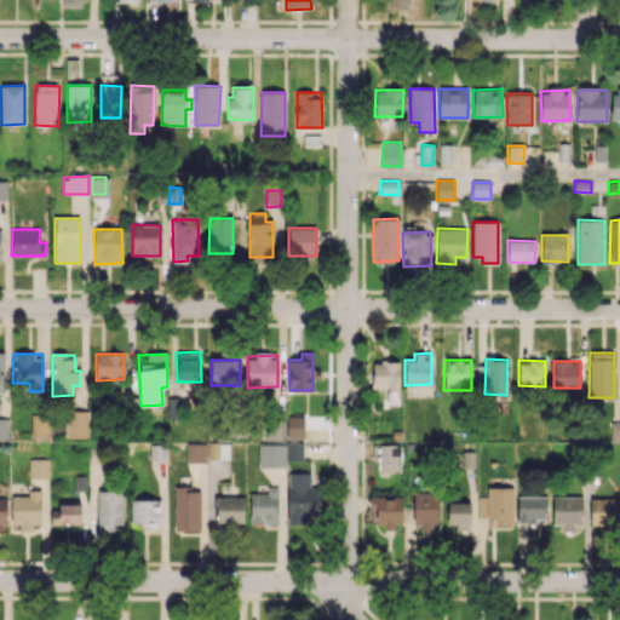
[(399,362),(372,362),(372,390),(399,390),(399,362)]
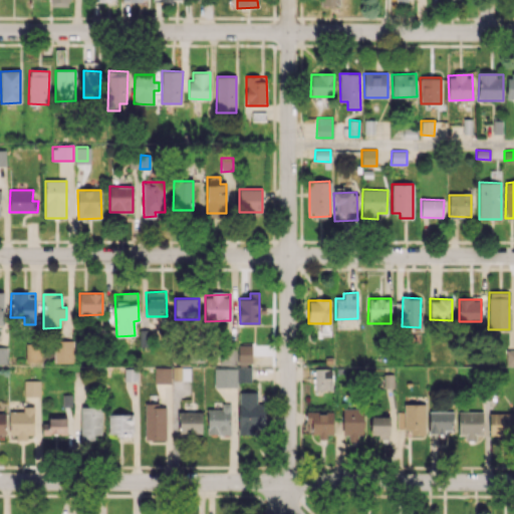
[(74,362),(73,340),(53,340),(54,362),(74,362)]
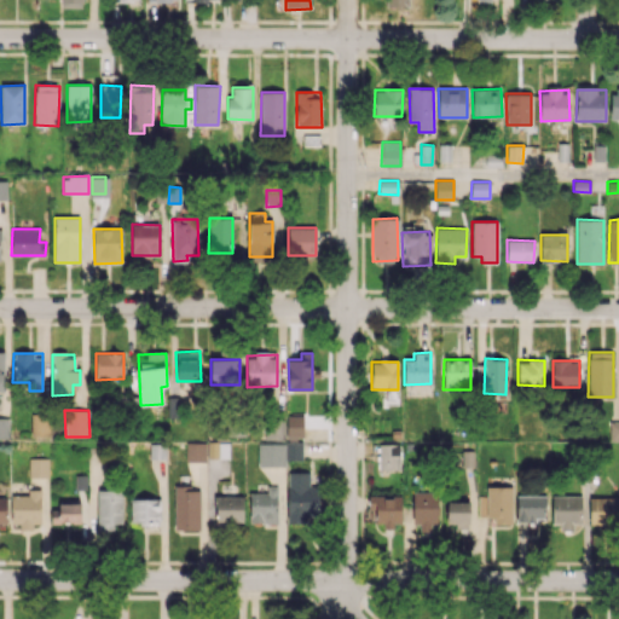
[(30,435),(48,435),(48,415),(32,414),(30,435)]
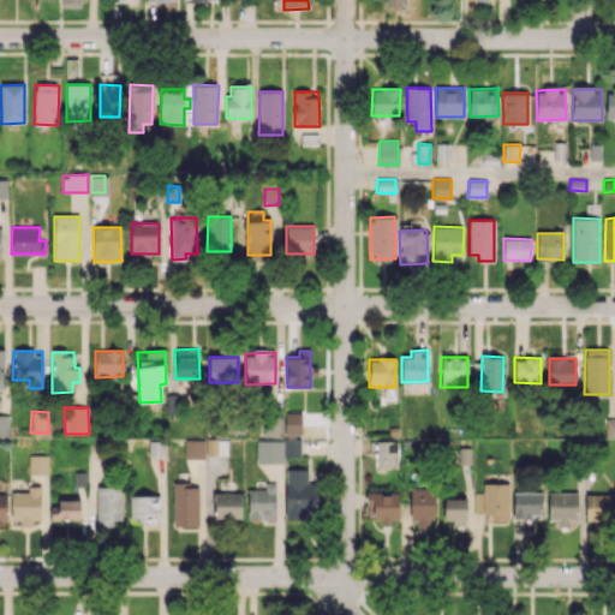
[(302,413),(285,413),(284,434),(300,434),(302,413)]
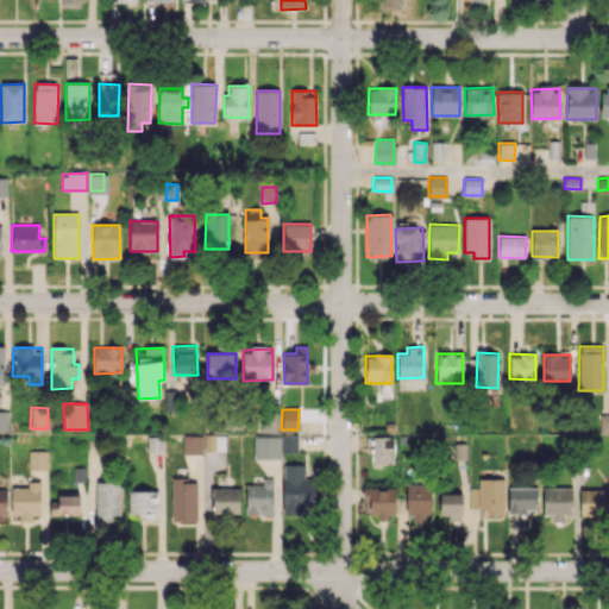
[(10,412),(0,410),(0,432),(10,432),(10,412)]
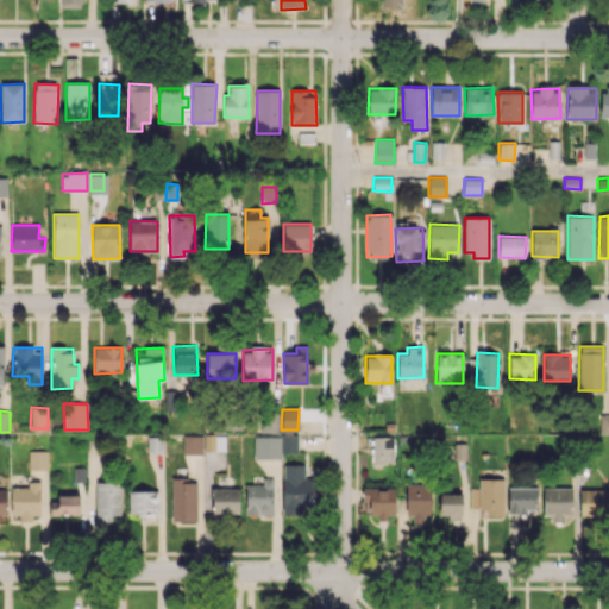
[(261,432),(278,432),(278,414),(259,414),(261,432)]
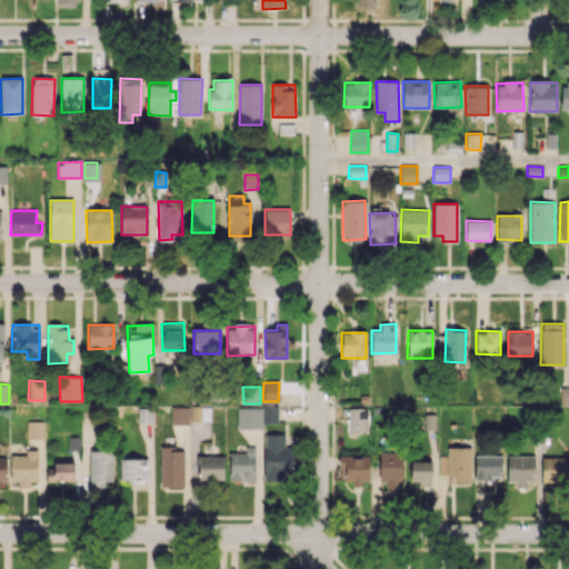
[(171,423),(188,423),(188,406),(170,407),(171,423)]
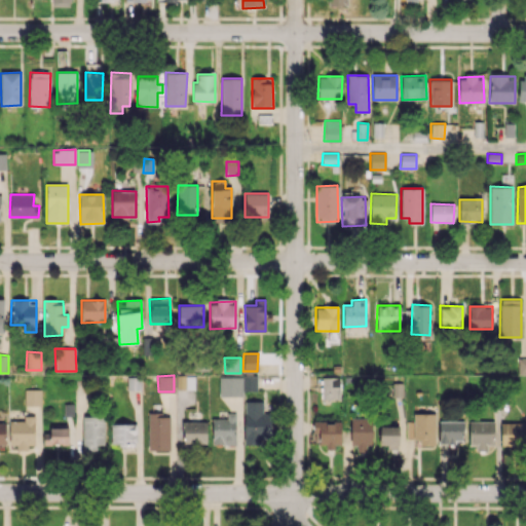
[(181,388),(194,388),(194,376),(181,375),(181,388)]
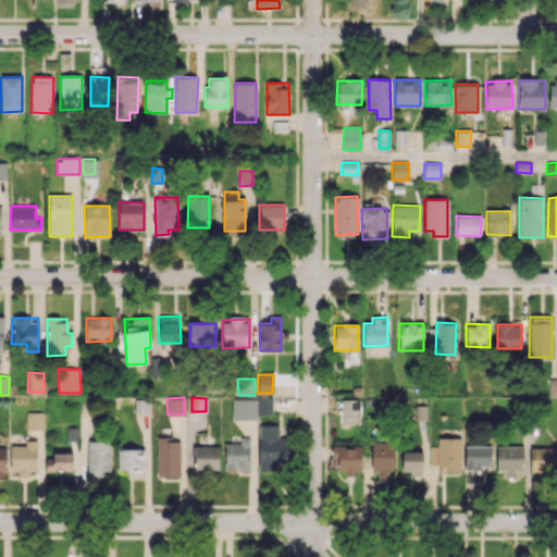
[(257,413),(272,413),(272,397),(257,398),(257,413)]
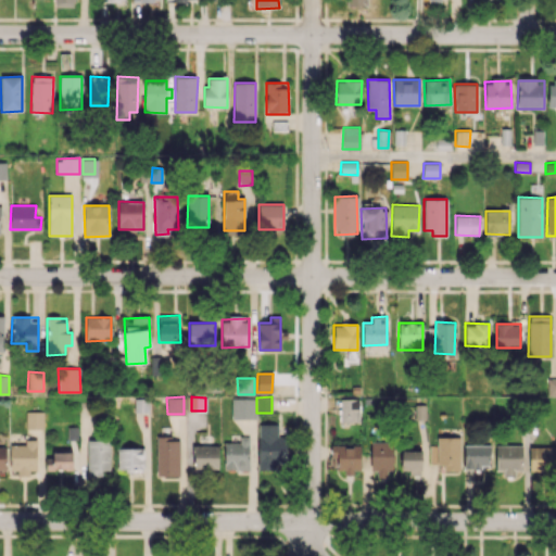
[(231,418),(255,418),(255,399),(231,399),(231,418)]
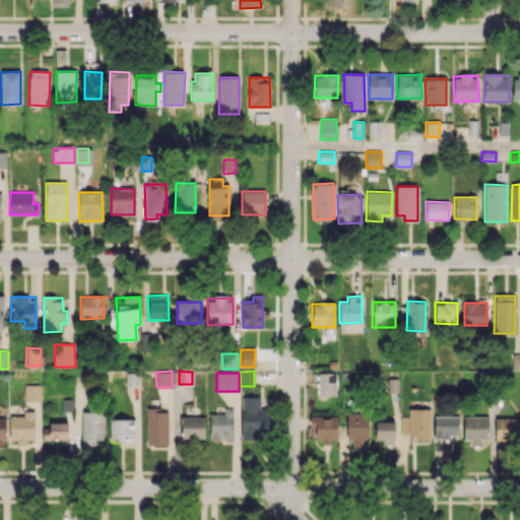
[(335,382),(328,382),(328,374),(317,374),(318,394),(336,394),(335,382)]
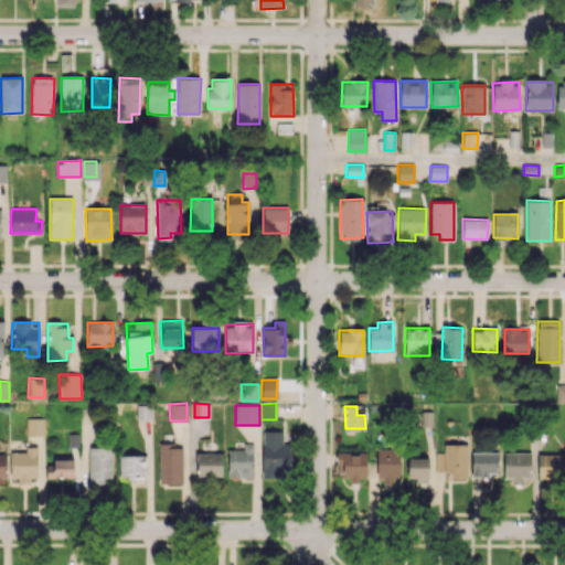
[(44,417),(27,417),(27,436),(44,436),(44,417)]
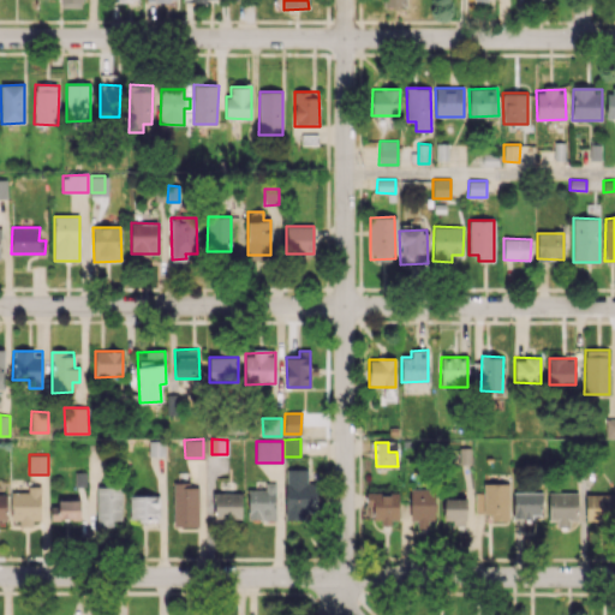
[(285,519),(315,519),(316,483),(306,483),(308,469),(286,469),(285,519)]
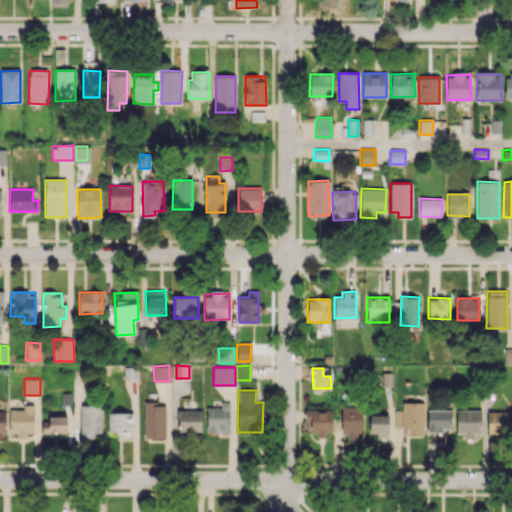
[(144,438),(164,438),(165,405),(158,405),(158,401),(144,400),(144,438)]
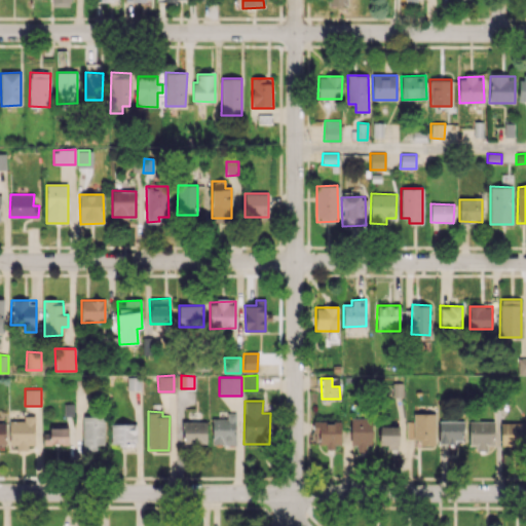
[(212,418),(212,444),(235,444),(235,412),(218,412),(218,418),(212,418)]
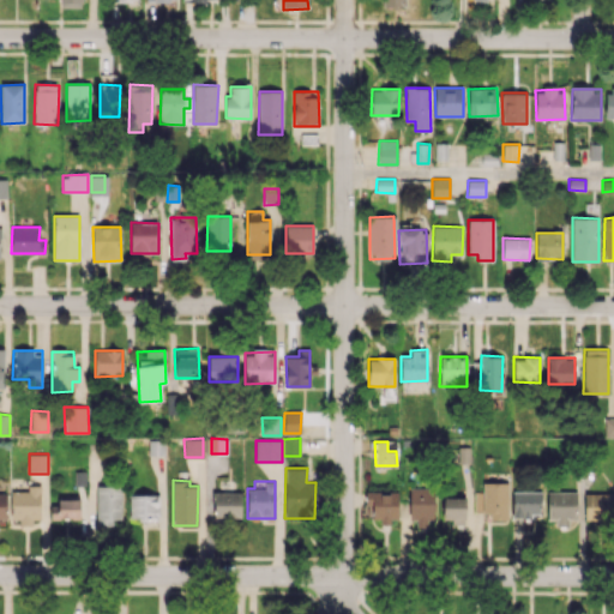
[(507,482),(482,482),(482,519),(507,519),(507,482)]
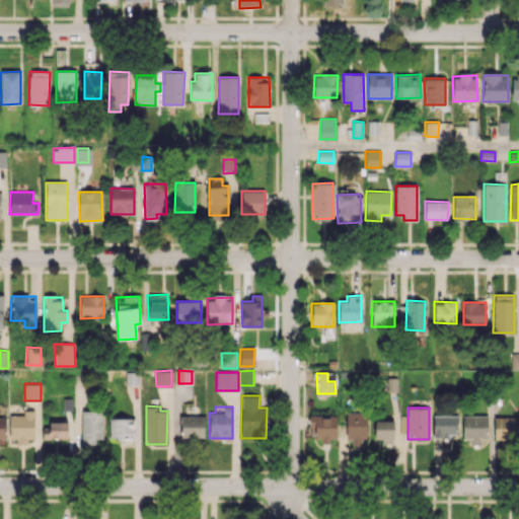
[(33,439),(34,411),(23,411),(23,415),(9,415),(9,439),(33,439)]
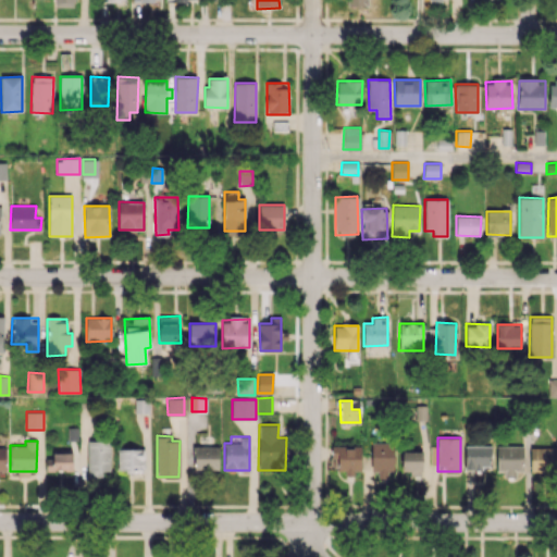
[(87,441),(87,477),(110,477),(110,441),(87,441)]
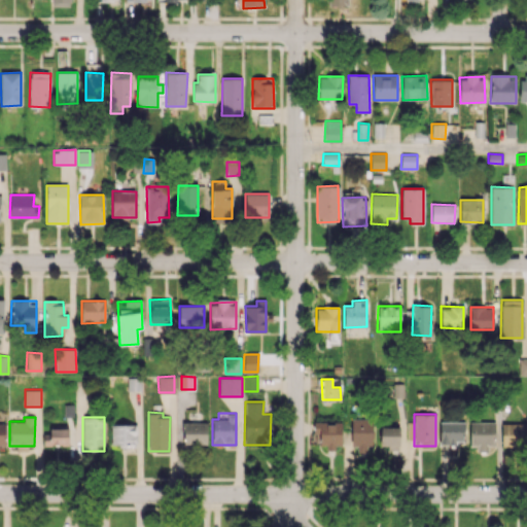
[(373,449),(372,418),(351,419),(352,450),(373,449)]
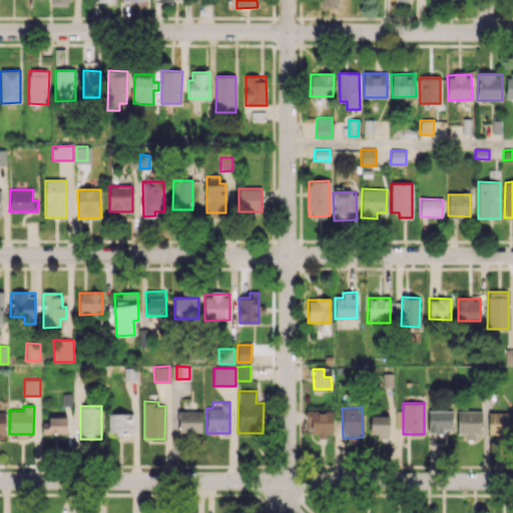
[(333,410),(304,410),(304,434),(332,435),(333,410)]
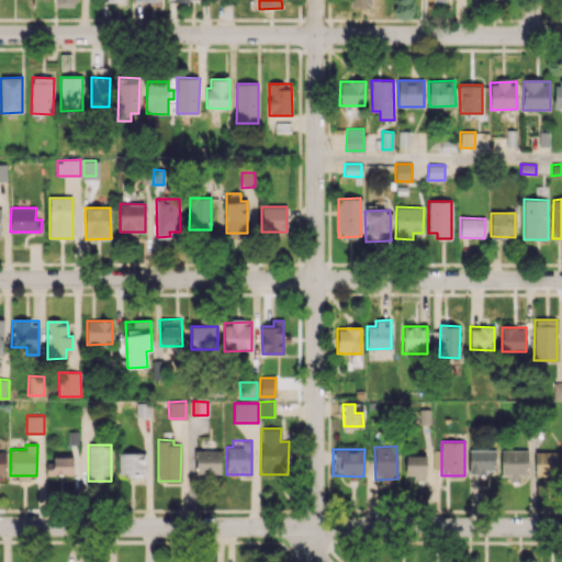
[(494,473),(495,450),(469,449),(469,472),(494,473)]
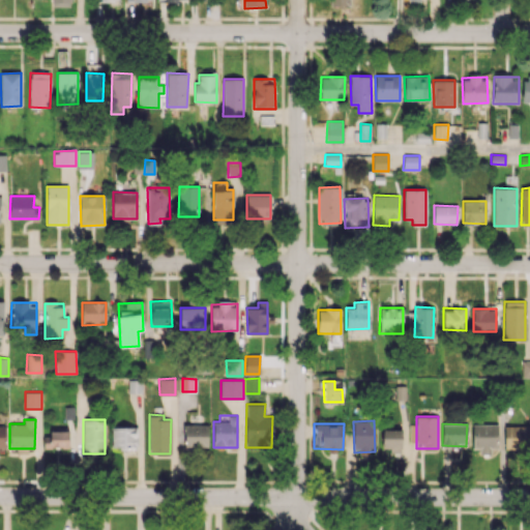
[(208,424),(184,424),(184,447),(208,447),(208,424)]
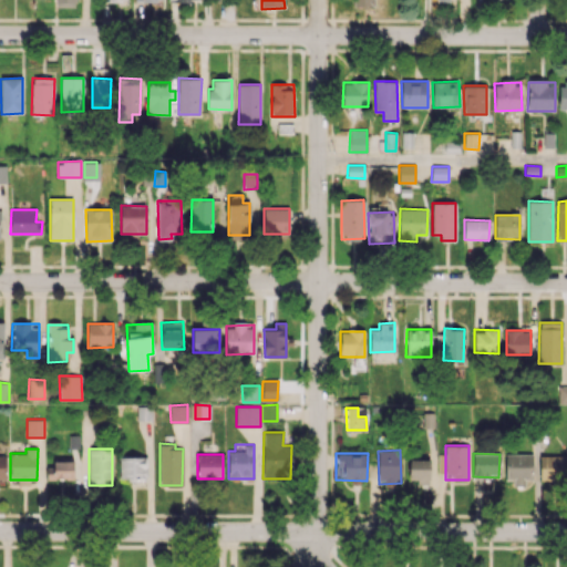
[(505,480),(514,480),(513,483),(533,483),(533,454),(506,454),(505,480)]
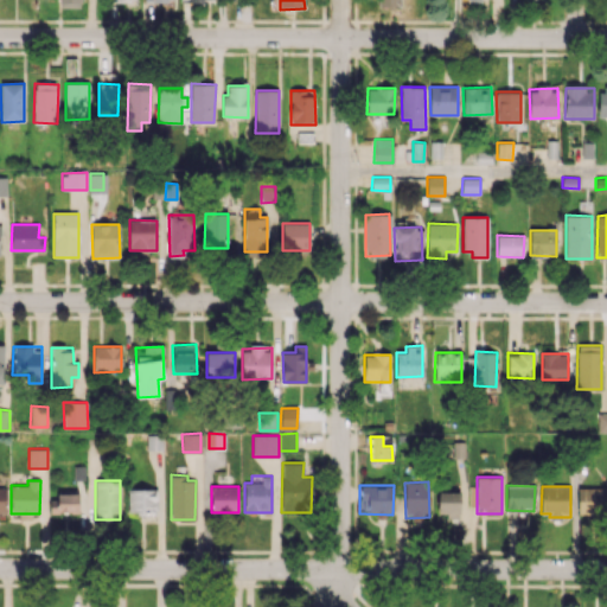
[(577,513),(606,515),(606,496),(606,487),(579,487),(577,513)]
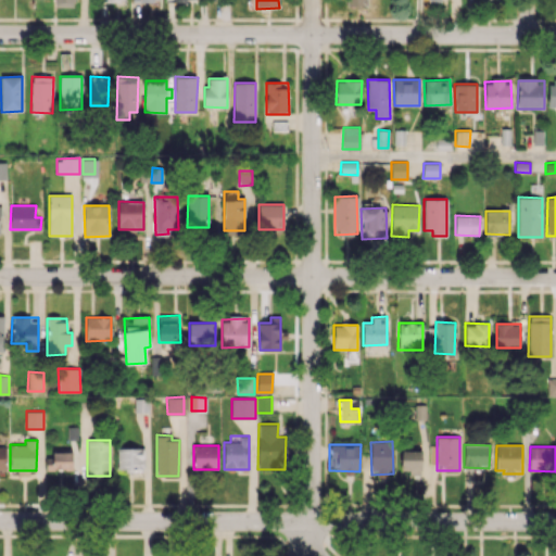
[(117,470),(143,469),(143,447),(116,449),(117,470)]
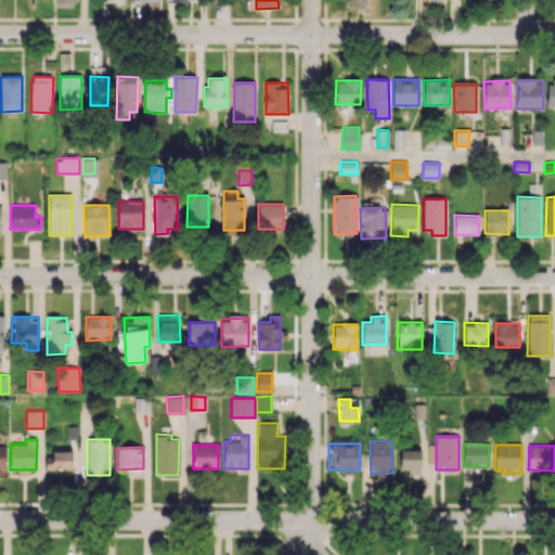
[(421,450),(401,449),(401,472),(421,473),(421,450)]
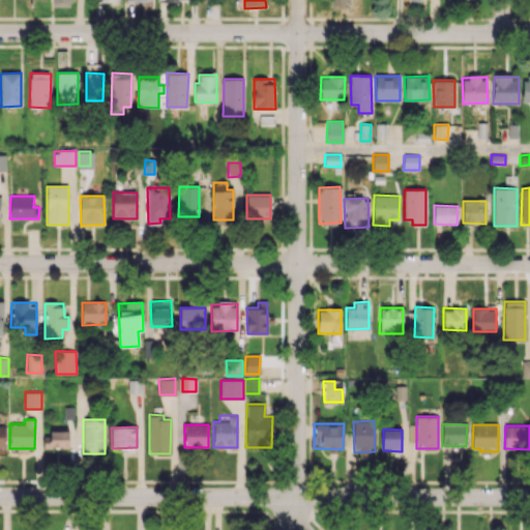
[(69,447),(68,432),(43,432),(43,448),(69,447)]
